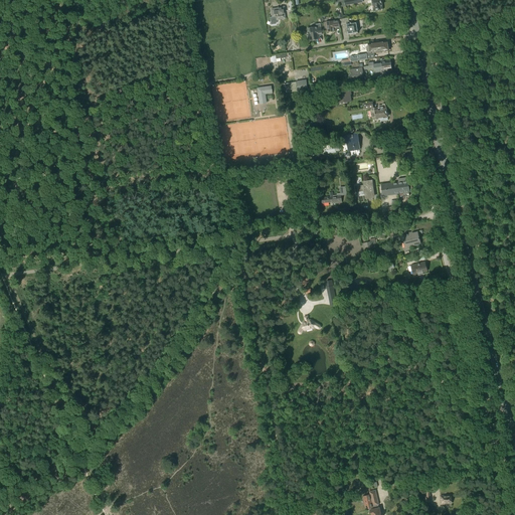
[(371,0),(374,11),(383,10),(381,0),(371,0)]
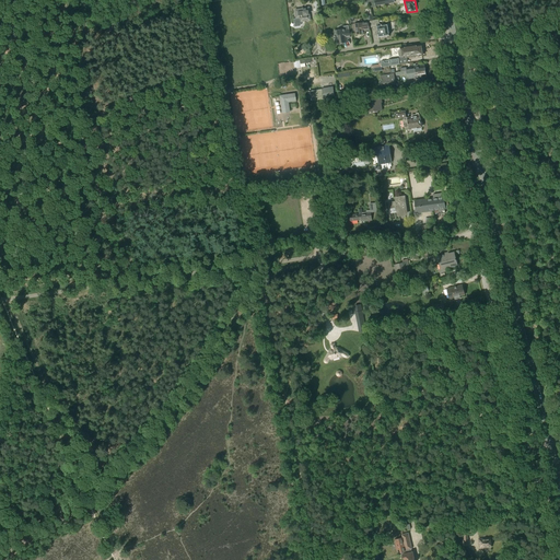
[(295,10),(296,19),(294,19),(295,25),(300,24),(301,21),(302,21),(302,22),(304,22),(304,21),(306,21),(307,21),(310,21),(310,20),(311,20),(310,14),(308,14),(308,12),(310,12),(310,8),(305,8),(306,9),(295,10)]
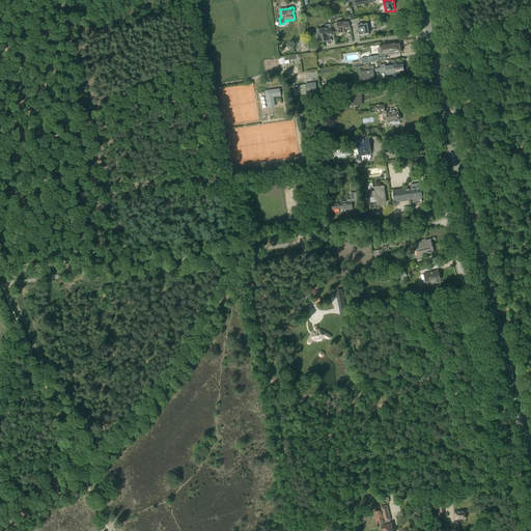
[(359,18),(351,20),(352,26),(357,25),(359,35),(369,33),(367,24),(363,24),(360,22),(359,18)]
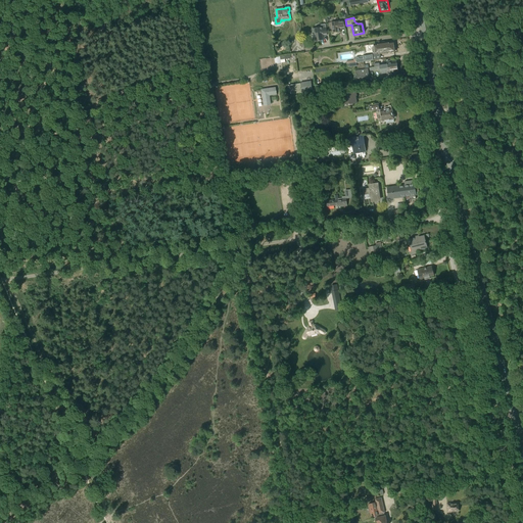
[(340,20),(329,22),(330,30),(332,30),(332,33),(340,32),(340,30),(345,29),(344,21),(341,21),(340,20)]
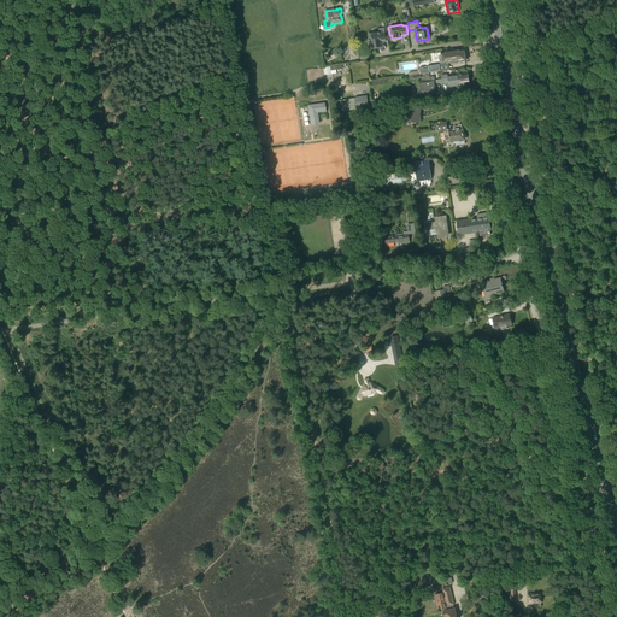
[(377,33),(369,34),(371,48),(382,46),(382,41),(386,41),(383,28),(377,29),(377,33)]
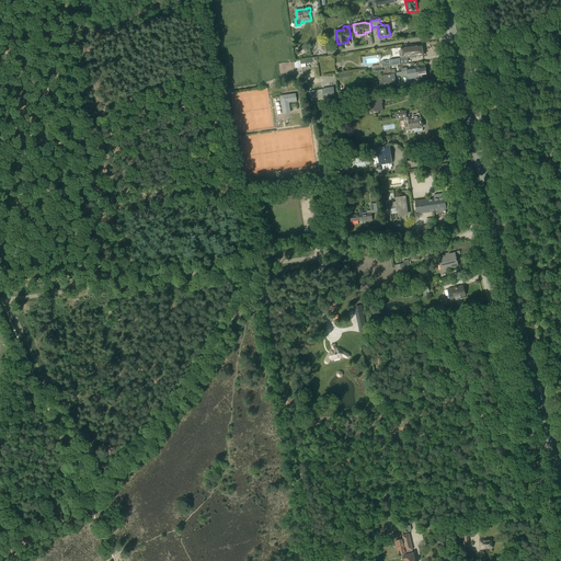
[(423,55),(423,52),(424,52),(424,49),(423,48),(422,48),(422,45),(412,46),(412,45),(411,45),(411,46),(407,47),(401,47),(402,53),(403,58),(407,58),(411,58),(411,57),(423,55)]
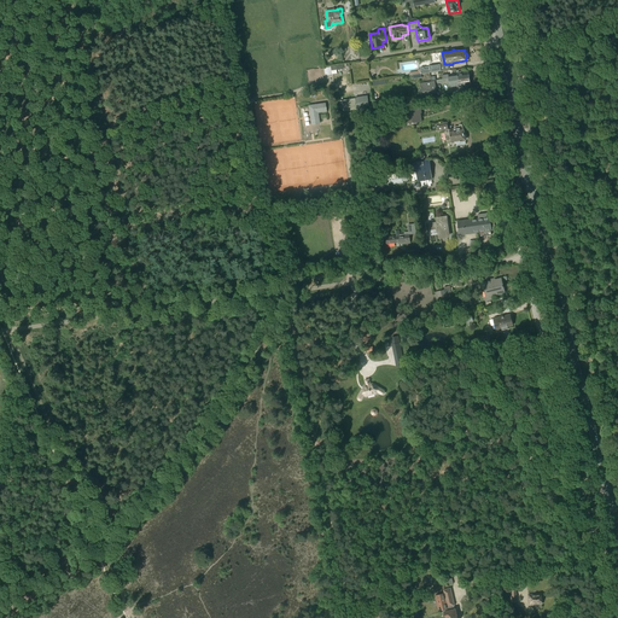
[(343,66),(349,65),(349,63),(340,64),(340,65),(327,66),(328,75),(332,74),(332,70),(344,69),(343,66)]
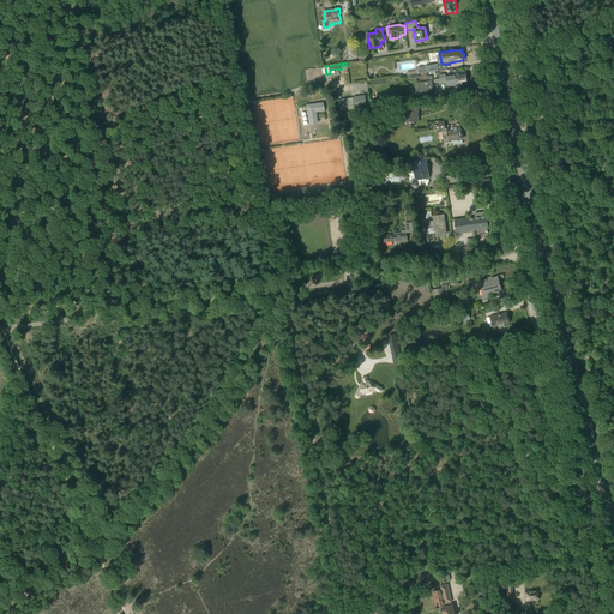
[(447,80),(465,78),(465,71),(455,72),(455,74),(440,77),(440,78),(446,78),(446,79),(447,79),(447,80)]
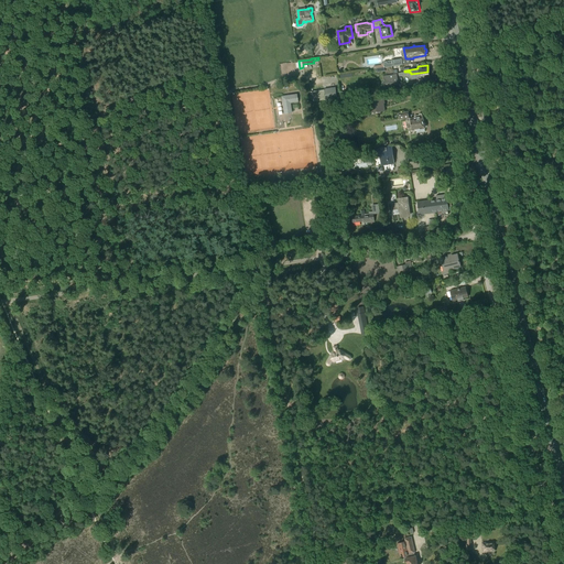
[(384,86),(399,85),(397,74),(383,76),(384,86)]
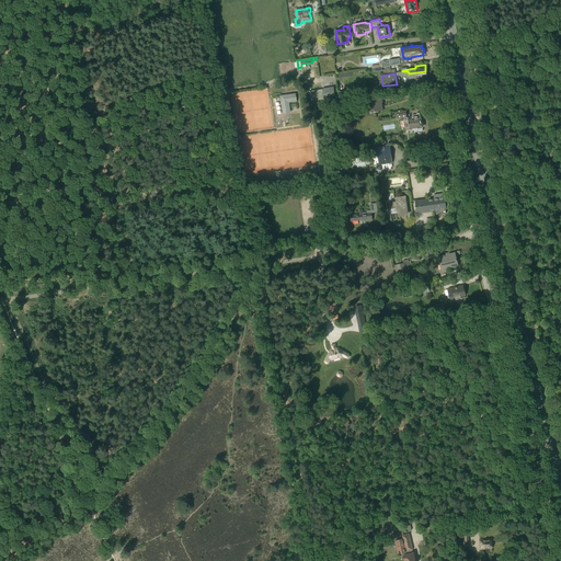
[(322,89),(323,99),(335,98),(333,87),(322,89)]
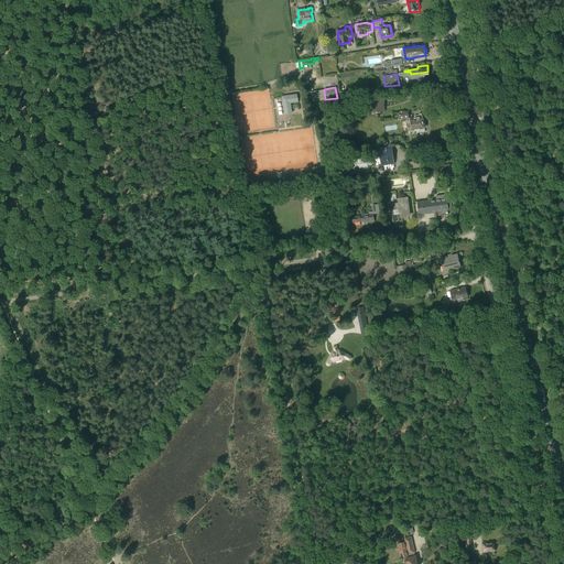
[(290,102),(297,101),(296,95),(282,97),(285,114),(291,112),(290,102)]
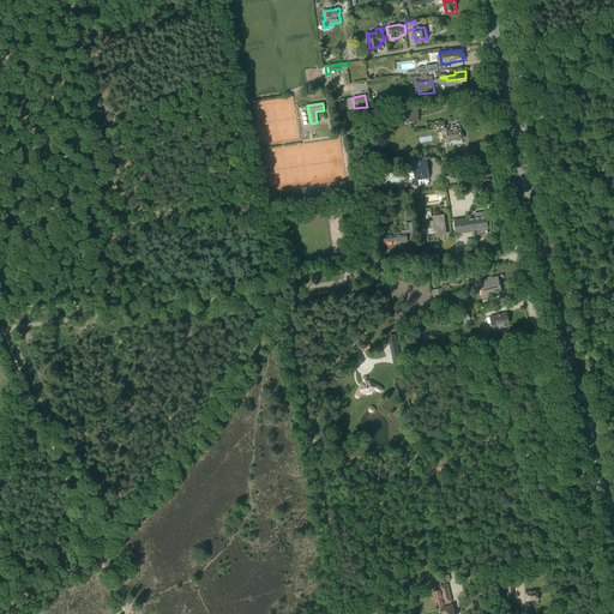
[(419,120),(417,116),(417,113),(416,113),(416,106),(399,108),(402,121),(414,120),(414,121),(419,120)]
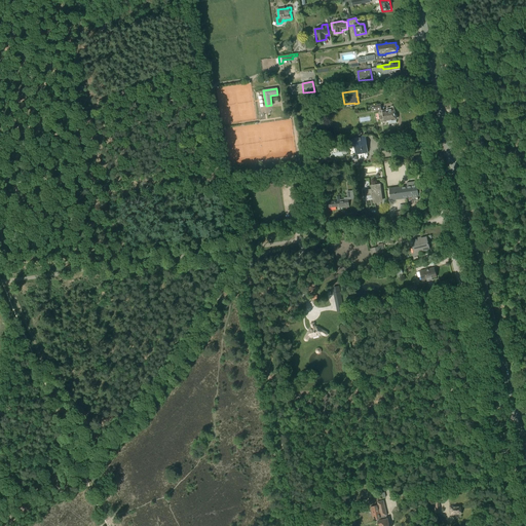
[(382,111),(381,111),(378,112),(379,122),(384,121),(384,122),(388,121),(388,123),(396,122),(396,120),(397,120),(396,119),(397,118),(398,118),(398,117),(398,116),(397,115),(396,115),(395,109),(393,107),(386,108),(386,110),(382,111)]
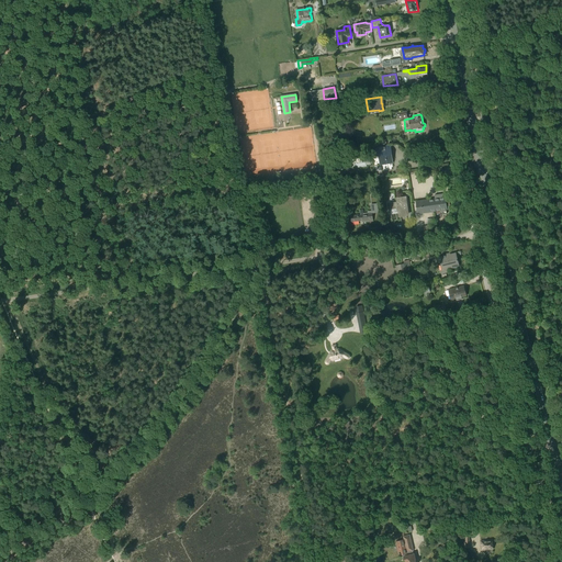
[(374,147),(375,152),(375,157),(380,157),(381,164),(392,163),(390,150),(388,150),(386,145),(374,147)]
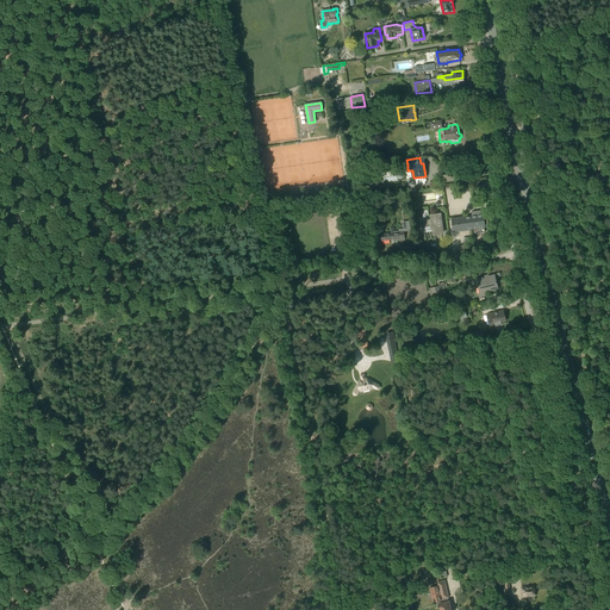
[(472,212),(472,216),(452,218),(454,231),(473,229),(474,234),(485,231),(485,228),(489,226),(487,213),(484,215),(483,210),(472,212)]
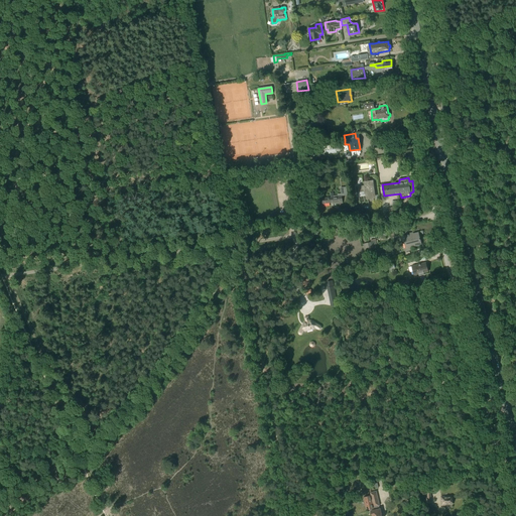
[(365,185),(358,186),(358,192),(366,191),(367,199),(374,198),(373,194),(374,194),(373,181),(365,182),(365,185)]
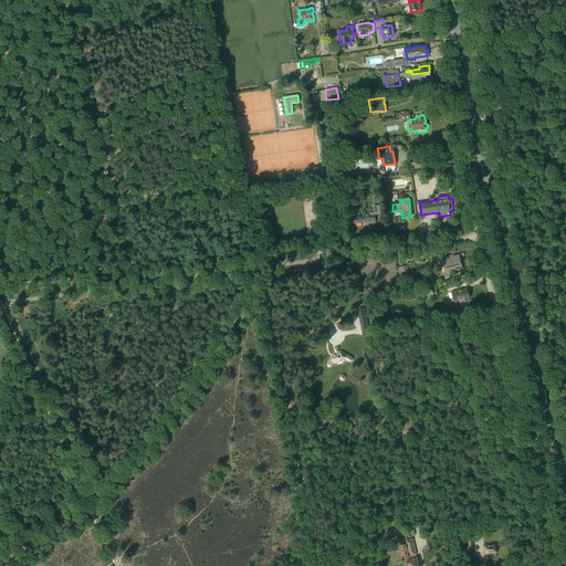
[(363,217),(354,218),(354,223),(366,222),(366,223),(376,222),(375,216),(366,217),(365,211),(363,211),(363,217)]
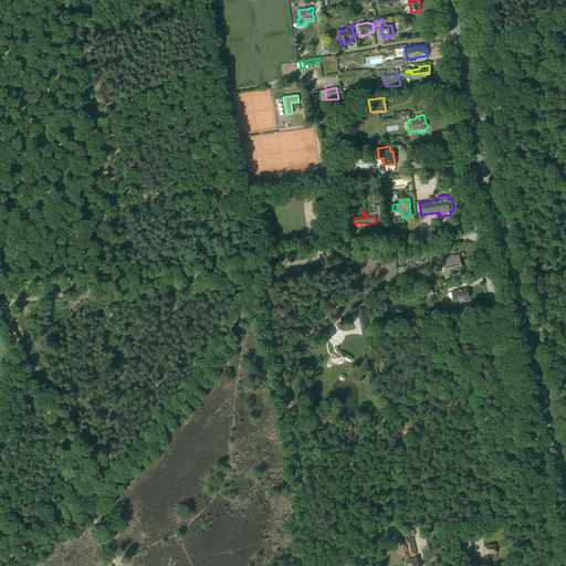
[(444,265),(461,262),(459,254),(442,259),(443,266),(444,265)]
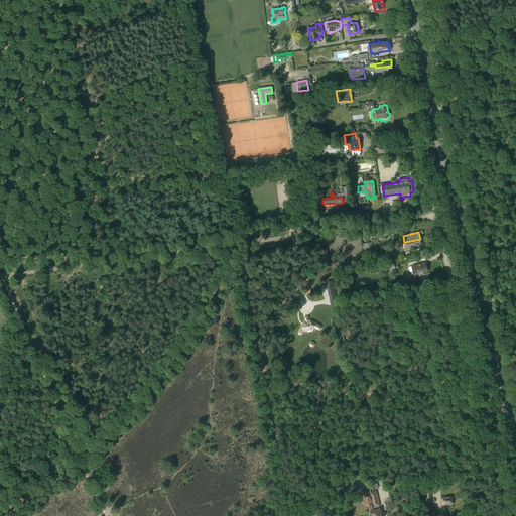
[(420,239),(405,242),(406,248),(404,248),(405,251),(411,250),(410,247),(421,244),(420,239)]
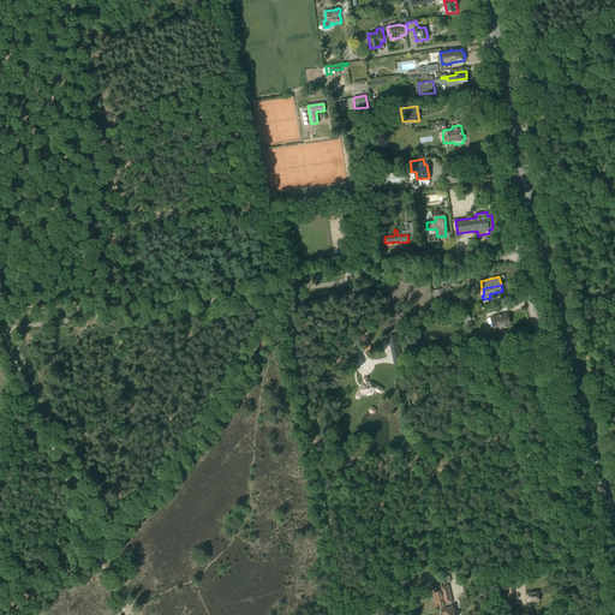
[(508,312),(491,317),(494,328),(500,327),(500,329),(506,327),(505,324),(511,323),(508,312)]
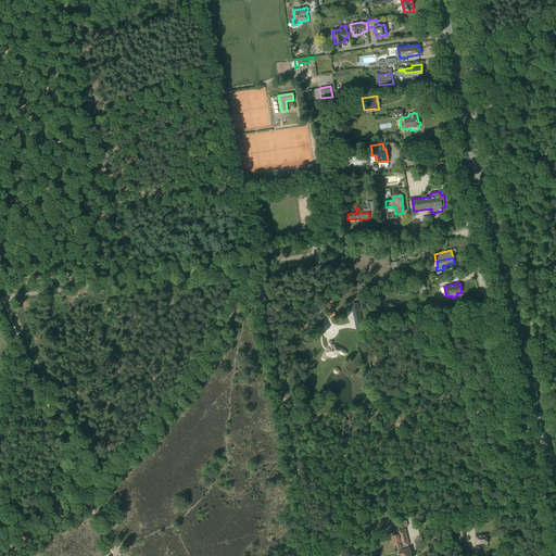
[(442,302),(428,306),(429,312),(444,307),(442,302)]
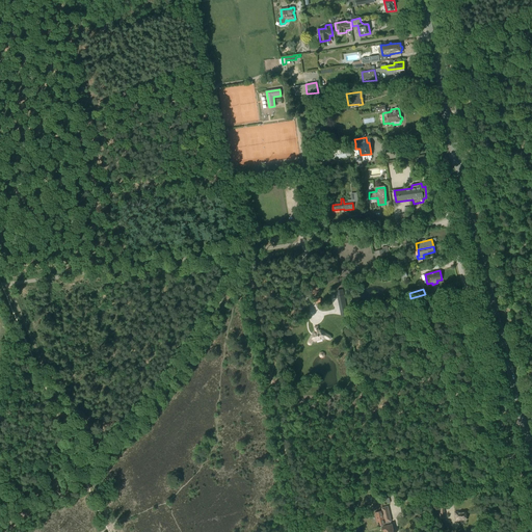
[(318,326),(315,327),(316,331),(314,333),(309,341),(309,342),(310,343),(310,344),(311,343),(312,343),(314,340),(316,339),(316,341),(322,339),(322,338),(323,337),(327,340),(328,339),(329,339),(330,339),(330,338),(329,336),(321,330),(319,330),(318,326)]
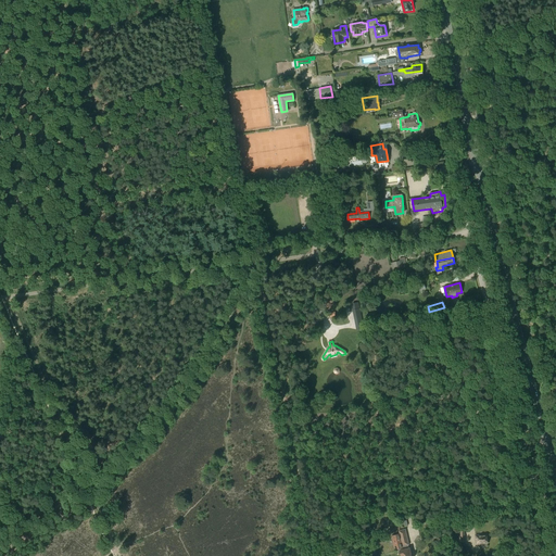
[(402,555),(401,555),(412,555),(411,547),(409,548),(408,544),(409,544),(408,541),(405,529),(400,531),(403,543),(402,543),(403,547),(404,547),(405,550),(403,550),(404,553),(406,553),(407,554),(404,554),(404,555),(403,555),(402,555)]
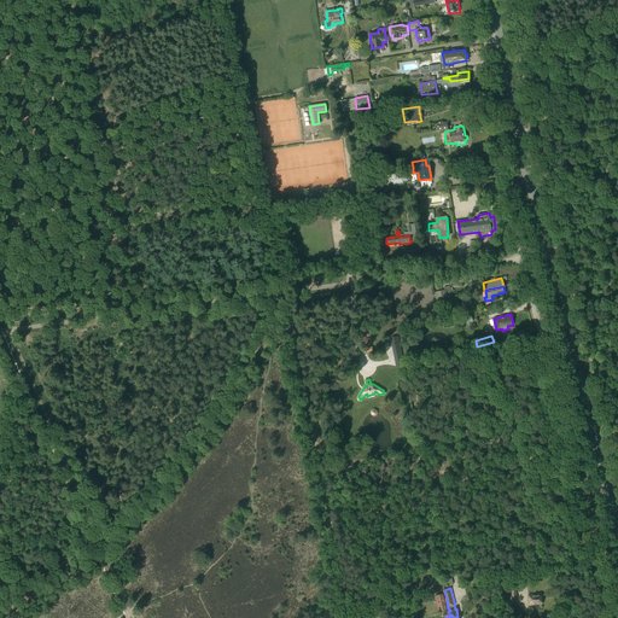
[(448,604),(444,590),(444,594),(436,595),(439,607),(442,606),(443,610),(444,610),(447,617),(448,617),(449,617),(449,616),(453,616),(452,614),(449,614),(448,611),(450,611),(449,608),(448,608),(447,604),(448,604)]
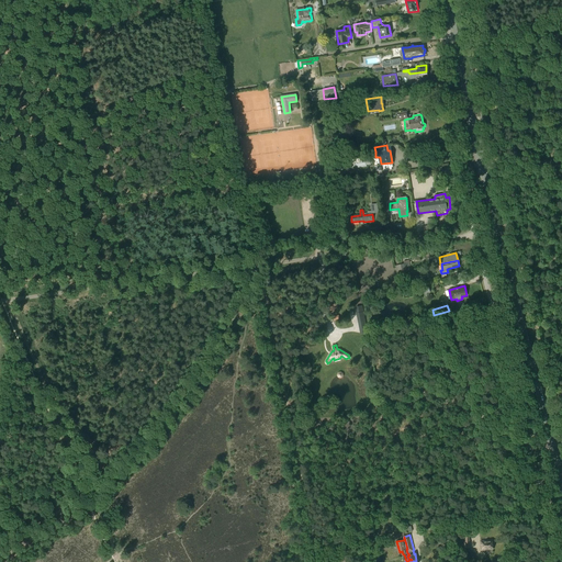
[(389,540),(379,542),(380,549),(390,547),(389,540)]
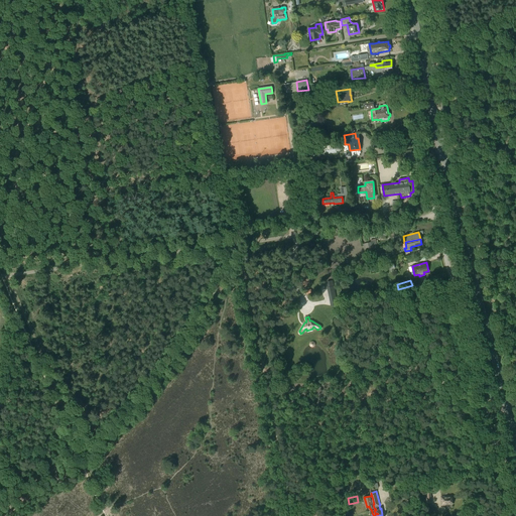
[(452,497),(441,497),(442,505),(453,504),(452,497)]
